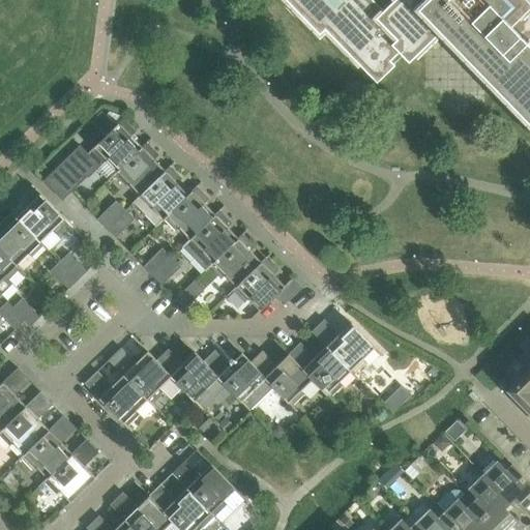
[(526,119),(529,123),(529,124),(529,126),(529,127),(529,46),(526,41),(529,37),(529,0),(285,0),(319,35),(325,30),(377,84),(395,66),(391,61),(400,53),(409,63),(441,32),(489,82),(487,83),(503,99),(505,97),(510,102),(508,105),(524,121),(526,119)]
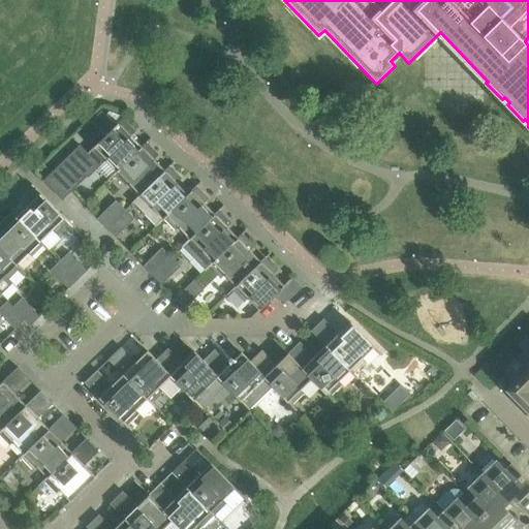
[(141,146),(131,135),(135,131),(124,120),(128,116),(127,115),(94,147),(107,159),(117,169),(141,146)]
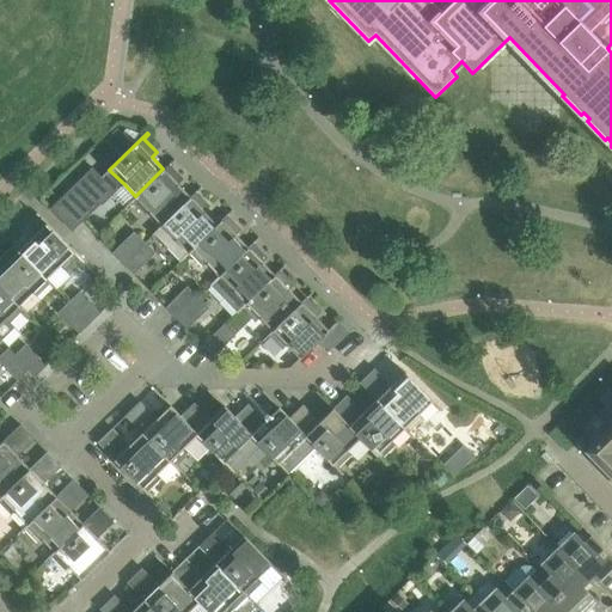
[(190,196),(177,183),(183,178),(170,165),(175,160),(173,159),(163,169),(135,196),(132,200),(145,213),(148,209),(161,224),(190,196)]
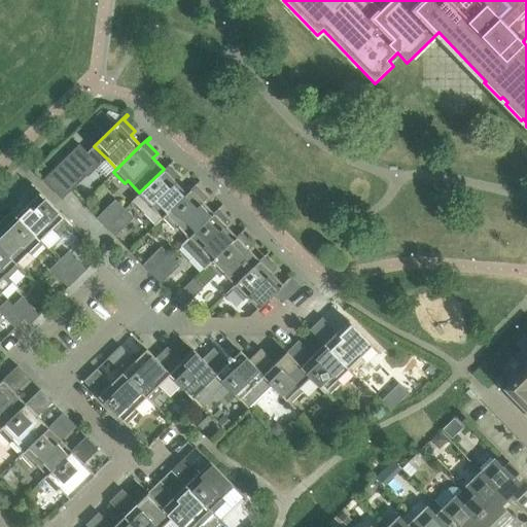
[(91,175),(107,159),(94,146),(88,152),(79,144),(43,180),(62,200),(90,173),(91,175)]
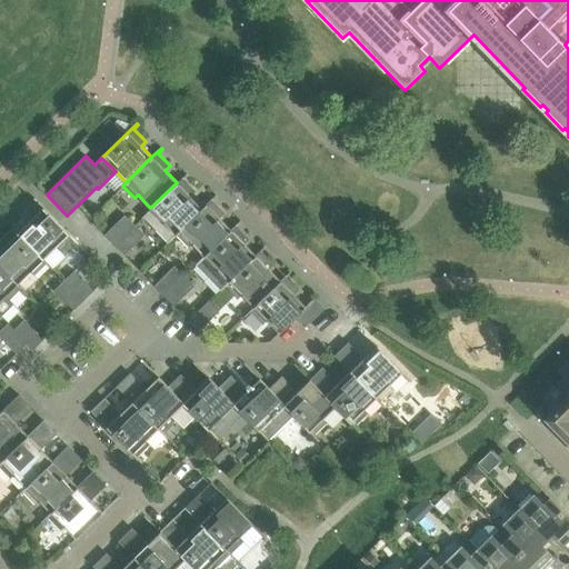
[(201,208),(190,196),(195,191),(182,179),(187,175),(186,173),(177,182),(150,208),(152,209),(143,217),(167,241),(176,233),(201,208)]
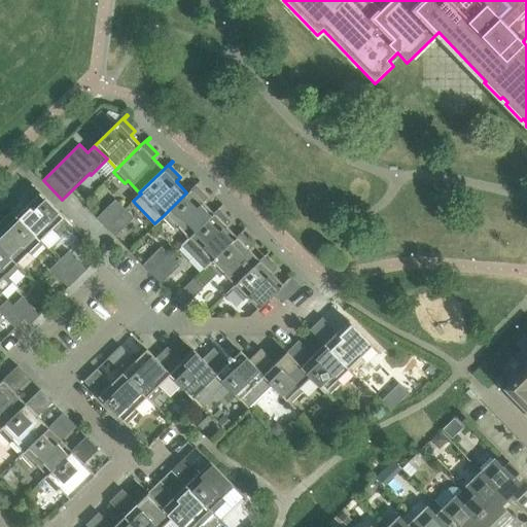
[(214,213),(203,202),(207,197),(196,185),(200,181),(199,180),(186,192),(163,216),(174,229),(177,225),(189,237),(214,213)]
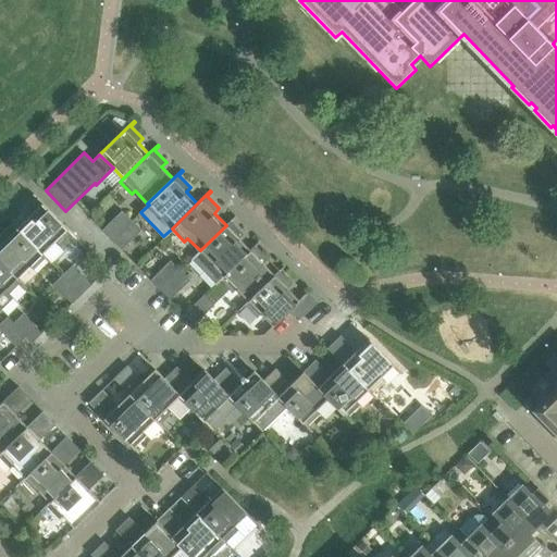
[(72,234),(42,203),(34,194),(33,195),(37,199),(24,212),(29,217),(17,227),(44,254),(54,243),(59,247),(72,234)]
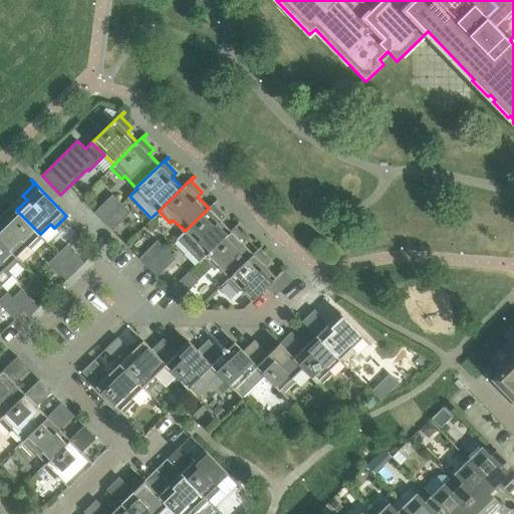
[(103,222),(121,204),(112,195),(94,213),(103,222)]
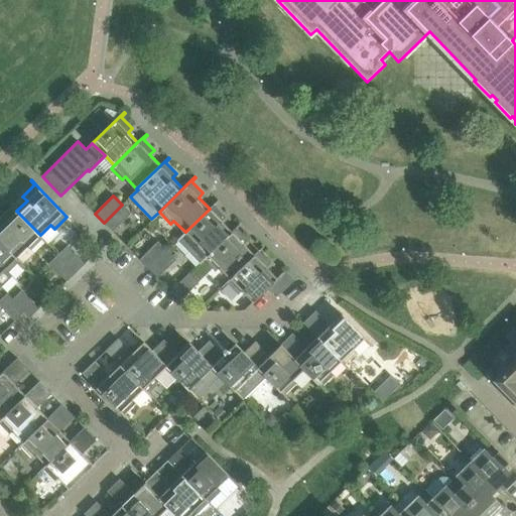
[(232,232),(222,222),(226,217),(215,206),(219,202),(218,201),(210,209),(185,232),(185,233),(183,236),(178,240),(201,262),(205,258),(232,232)]
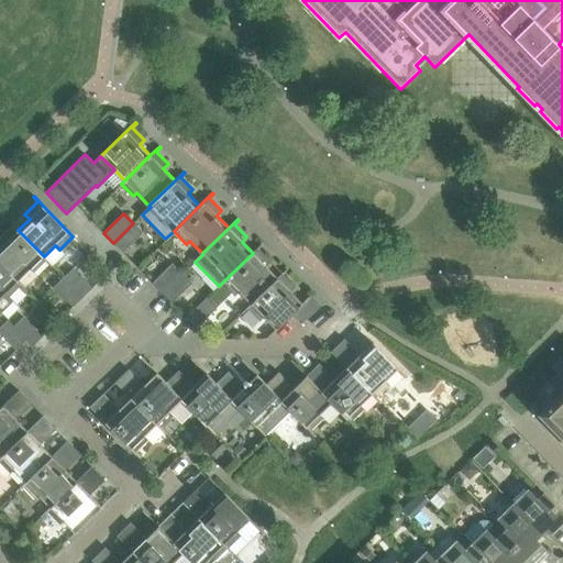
[(44,256),(18,230),(9,221),(8,222),(12,227),(0,238),(0,239),(4,243),(0,247),(0,262),(19,282),(30,269),(34,274),(48,261),(44,256)]
